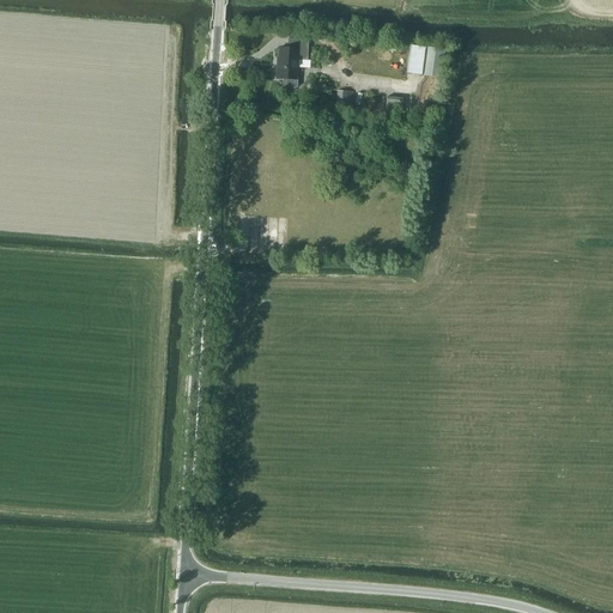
[(277,72),(275,79),(285,80),(285,87),(287,89),(295,89),(297,87),(297,80),(298,61),(308,61),(309,40),(287,40),(287,49),(279,49),(278,72),(277,72)]
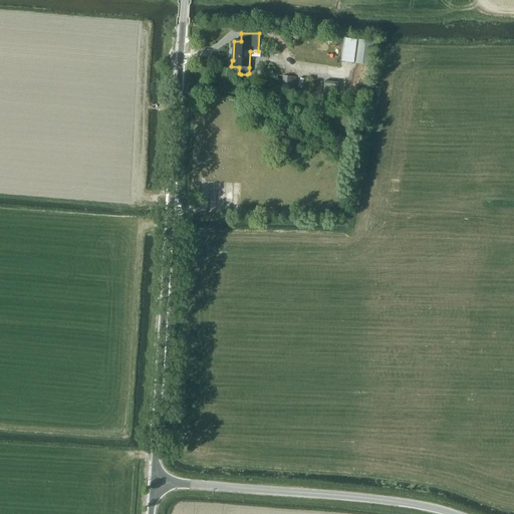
[(341,62),(369,66),(372,42),(344,38),(341,62)]
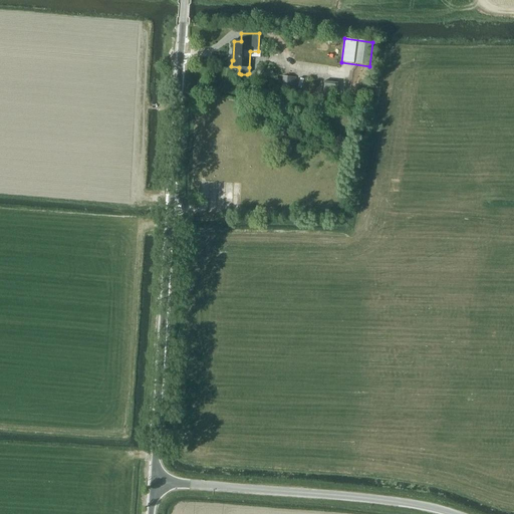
[(296,77),(282,76),(282,84),(295,86),(296,77)]
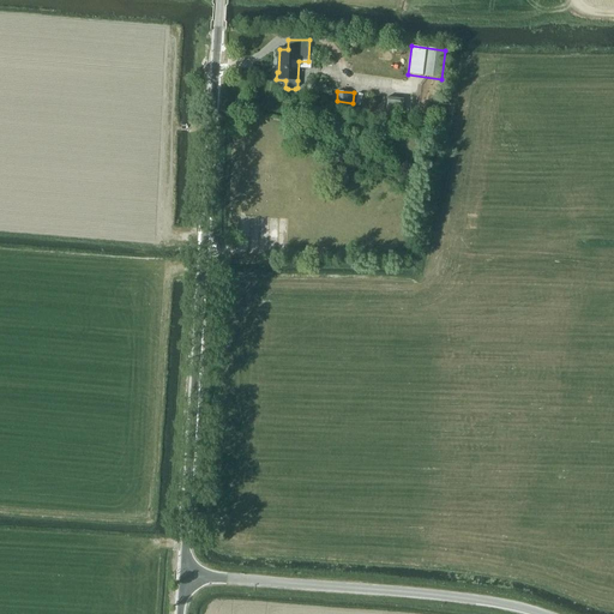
[(389,100),(387,112),(405,113),(405,100),(389,100)]
